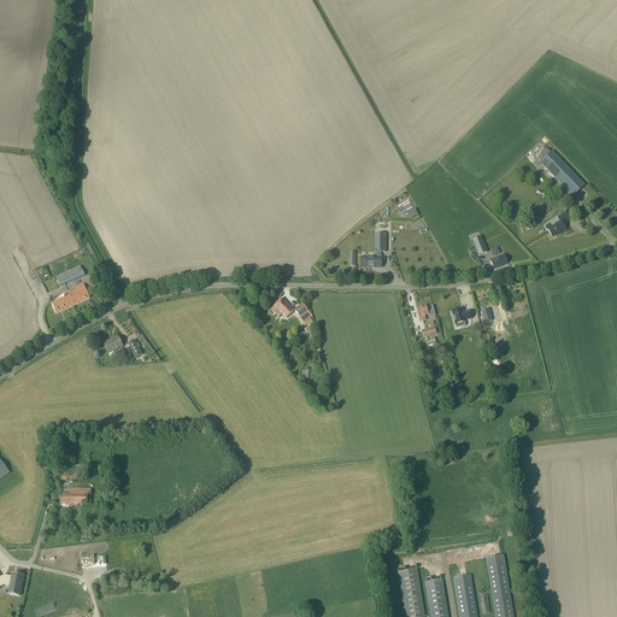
[(553,151),(551,153),(542,162),(541,163),(564,187),(569,193),(573,198),(586,186),(581,181),(576,176),(576,175),(553,151)]
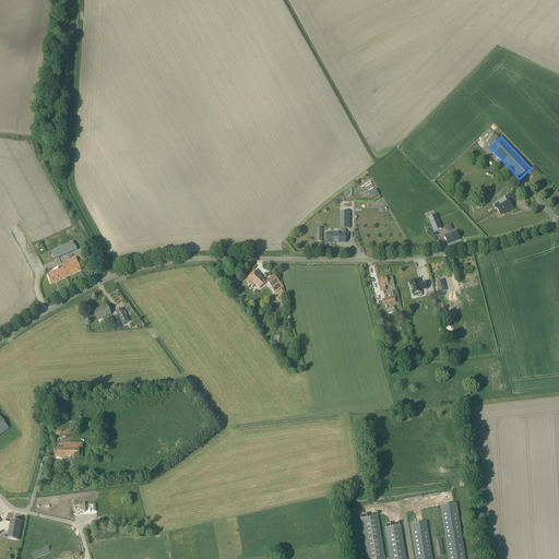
[(509,212),(513,209),(510,204),(516,200),(512,193),(494,205),(501,215),(508,211),(509,212)]
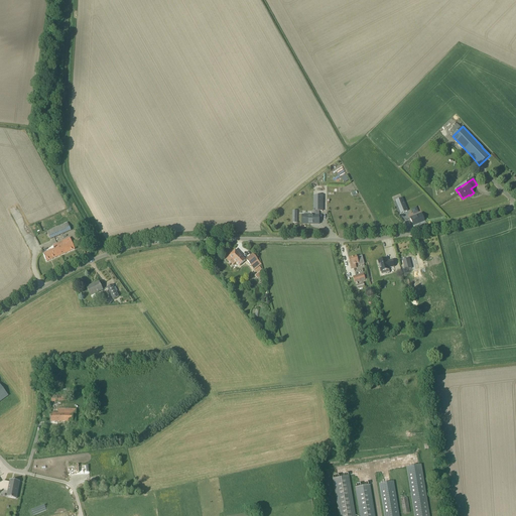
[(318,224),(318,211),(323,211),(323,196),(313,196),(313,200),(313,215),(302,215),(302,224),(306,224),(306,223),(312,223),(312,224),(318,224)]
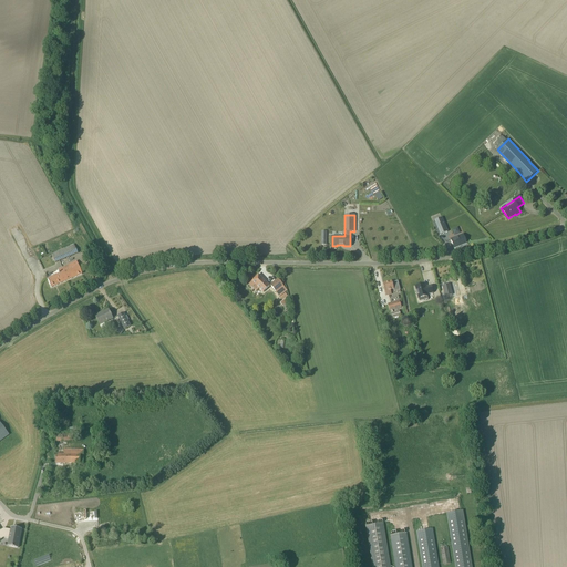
[(447,232),(442,218),(434,222),(440,235),(447,232)]
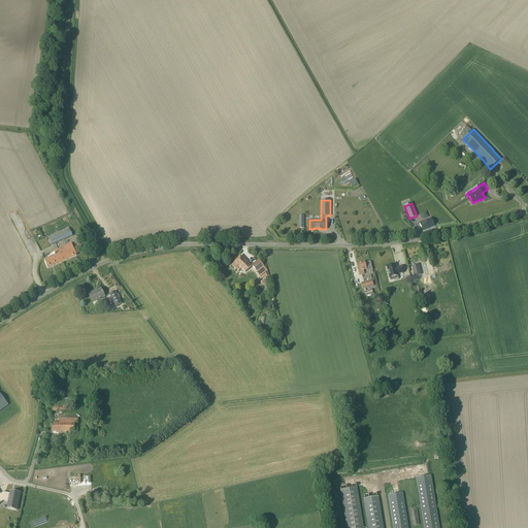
[(426,221),(420,224),(423,232),(434,227),(431,219),(426,221)]
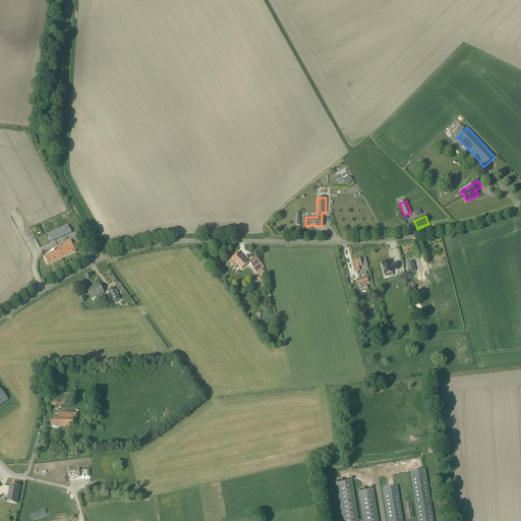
[(51,241),(71,233),(68,225),(47,234),(51,241)]
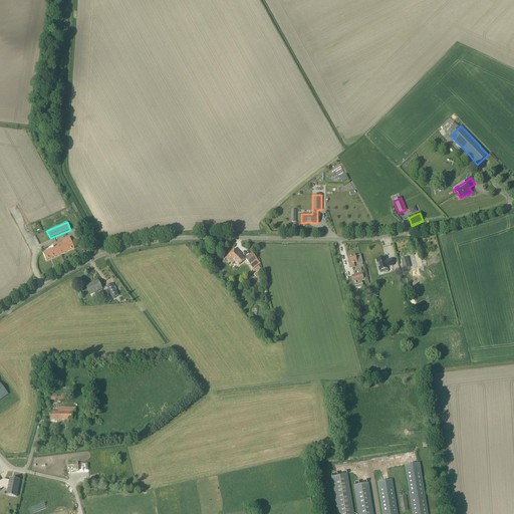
[(46,261),(74,248),(69,237),(52,245),(54,248),(43,253),(46,261)]
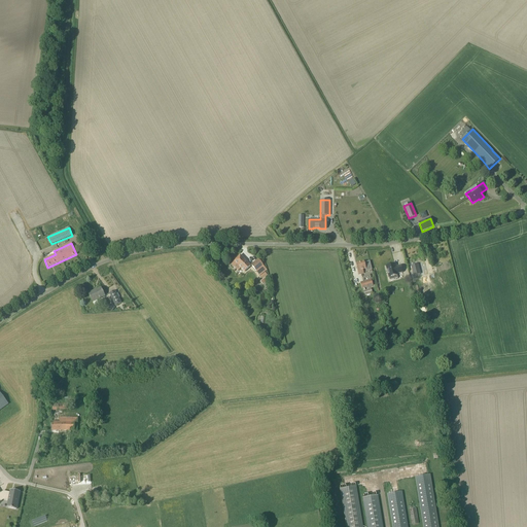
[(235,268),(239,272),(242,270),(244,272),(250,267),(244,259),(243,260),(240,256),(234,261),(238,266),(235,268)]
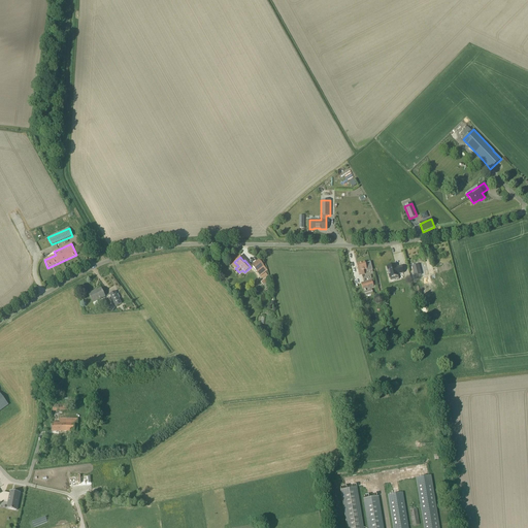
[(255,269),(258,272),(264,267),(262,264),(258,260),(252,266),(255,269)]
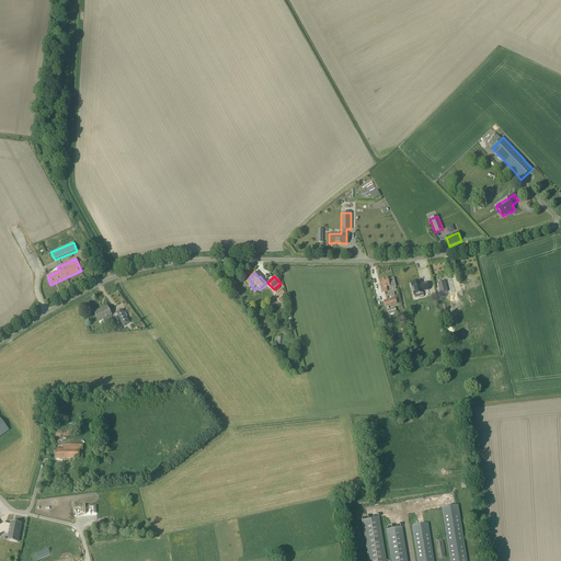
[(396,287),(393,278),(388,279),(388,278),(379,281),(382,293),(386,292),(385,288),(389,286),(390,289),(396,287)]
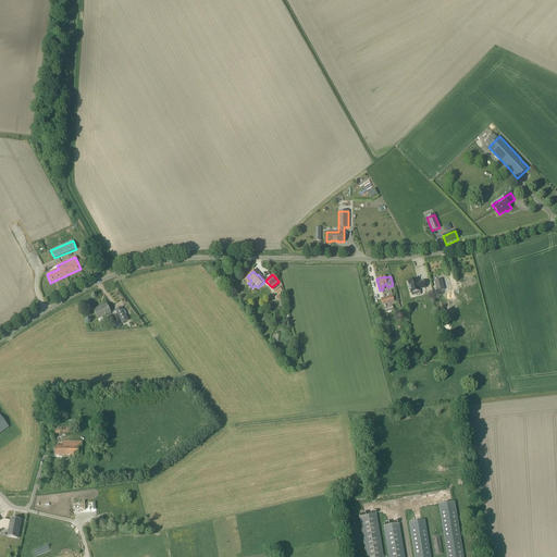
[(444,279),(435,281),(440,293),(447,291),(444,279)]
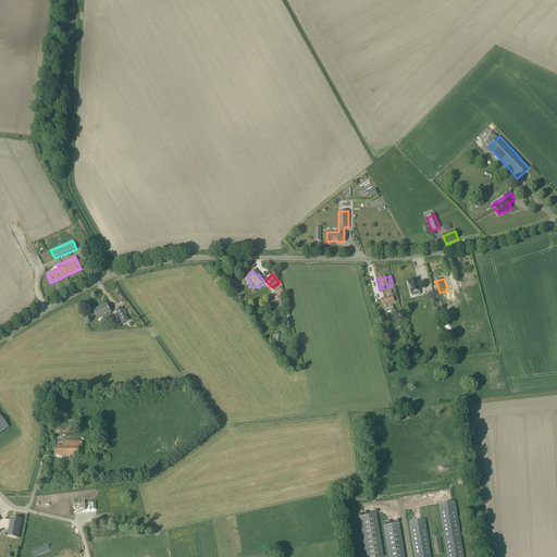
[(415,280),(407,282),(410,297),(415,296),(415,293),(418,292),(418,291),(424,288),(422,281),(418,282),(418,283),(416,283),(415,280)]
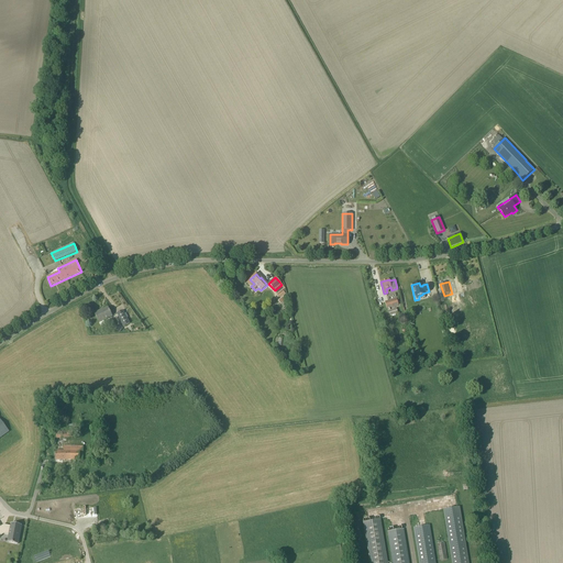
[(285,298),(279,302),(285,309),(290,306),(285,298)]
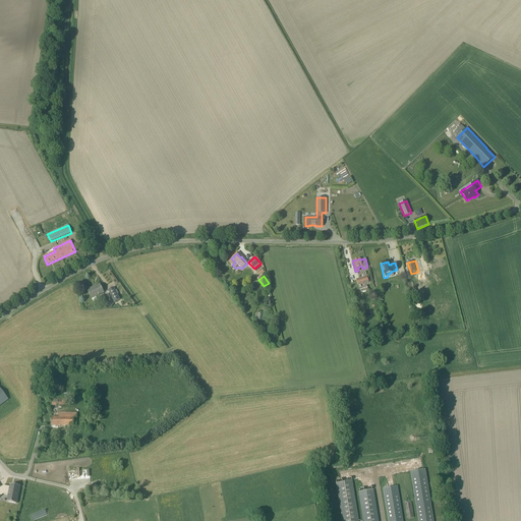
[(359,285),(360,285),(368,282),(366,276),(356,280),(358,286),(359,285)]
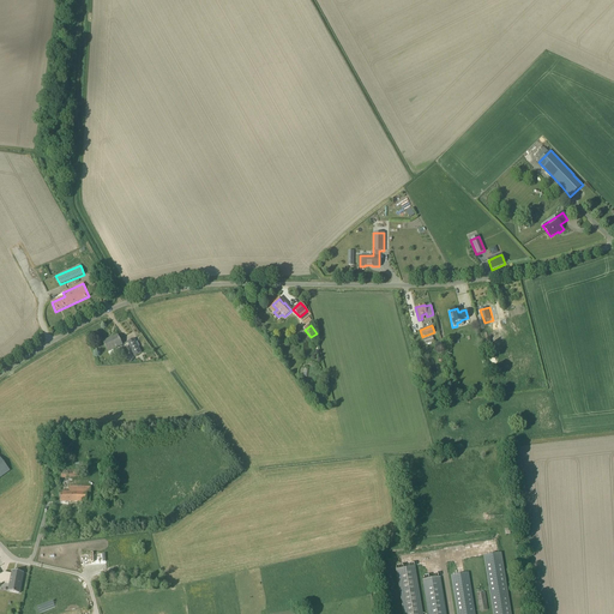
[(122,345),(118,336),(109,341),(109,339),(103,342),(108,353),(108,351),(110,356),(115,354),(113,350),(122,345)]
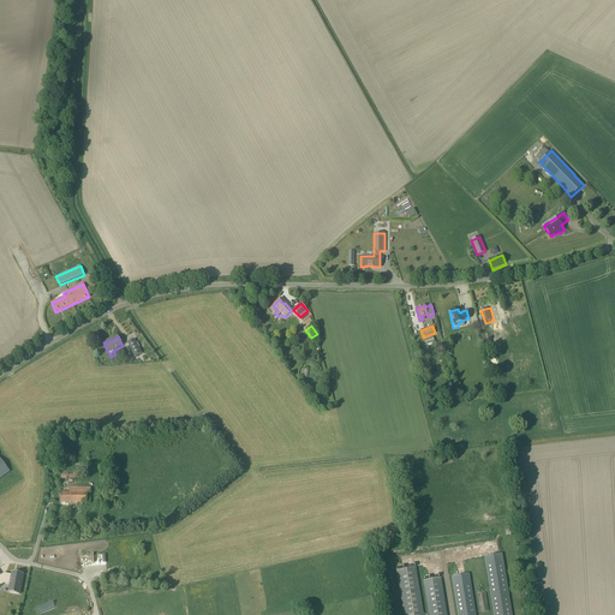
[(136,357),(142,353),(133,339),(127,342),(136,357)]
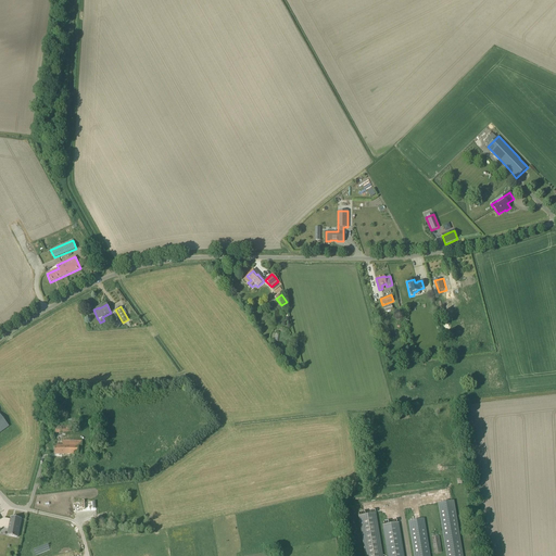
[(0,432),(9,426),(0,414),(0,432)]
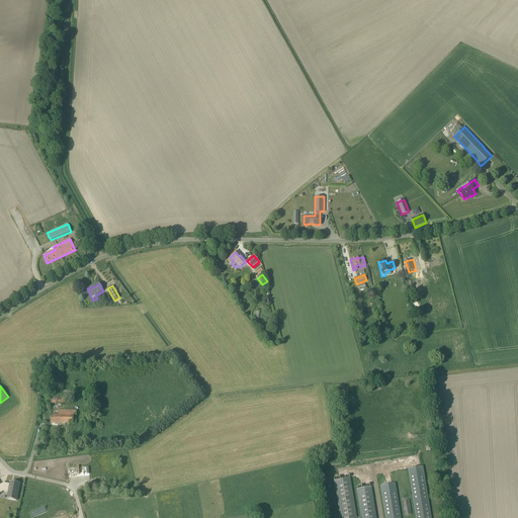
[(52,424),(76,423),(77,411),(59,411),(59,415),(52,415),(52,424)]
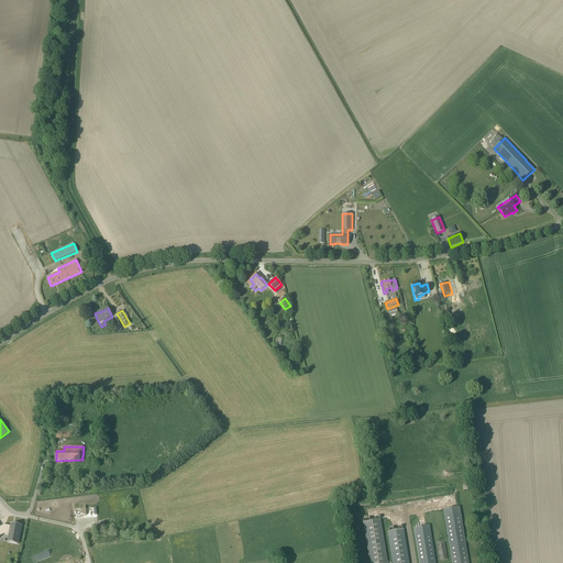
[(451,562),(468,562),(460,507),(443,510),(451,562)]
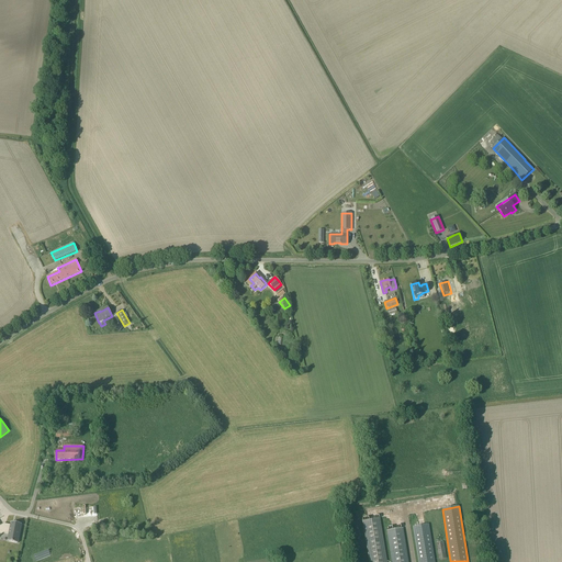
[(75,518),(97,515),(96,507),(74,509),(75,518)]
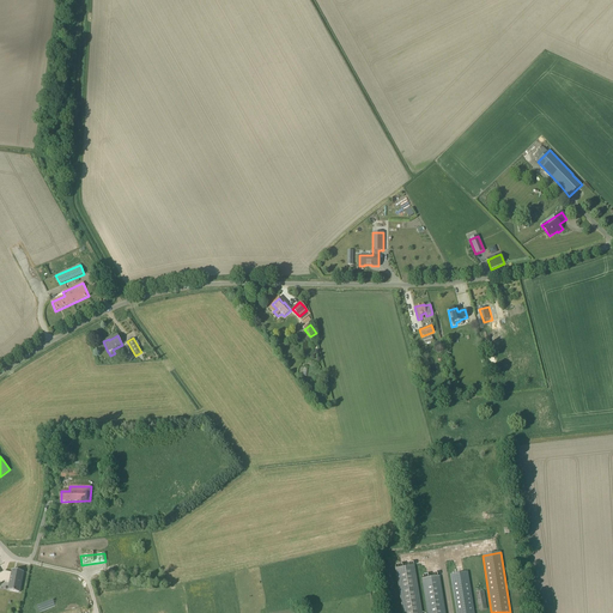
[(402,612),(420,612),(413,566),(396,569),(402,612)]
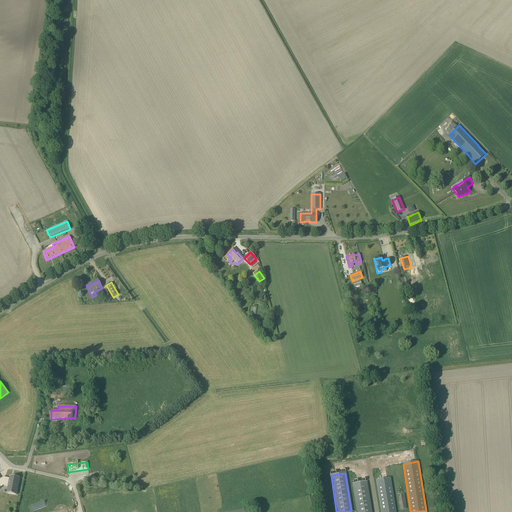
[(17,492),(19,478),(10,476),(9,479),(3,477),(0,479),(0,488),(0,487),(3,485),(8,486),(7,490),(17,492)]
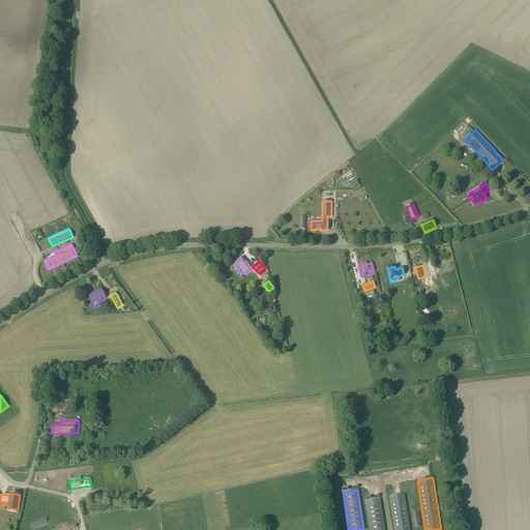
[(410,529),(404,495),(389,497),(394,529),(410,529)]
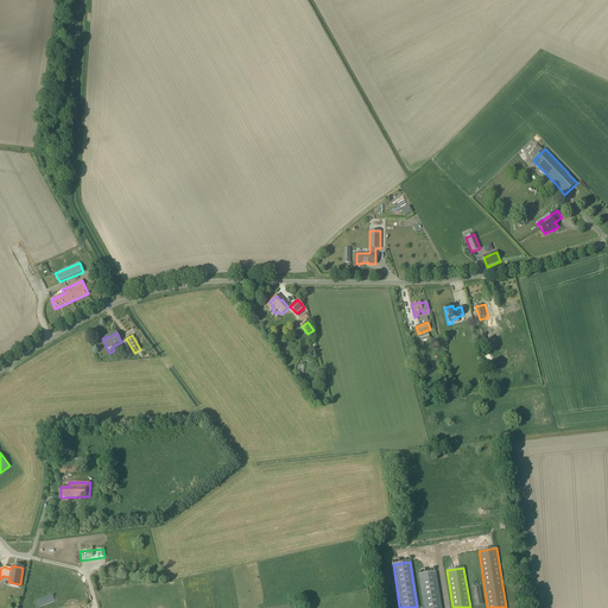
[(424,607),(441,607),(435,572),(419,575),(424,607)]
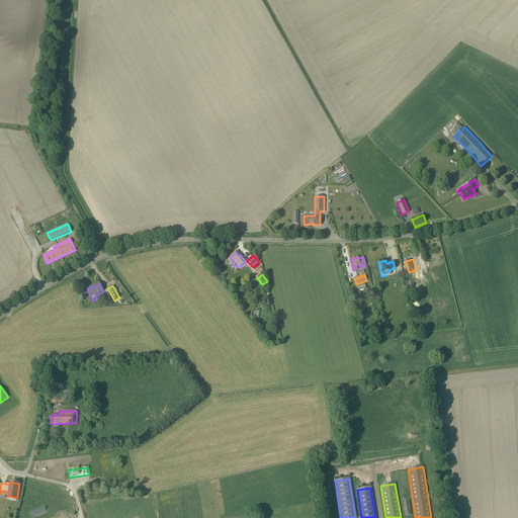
[(405,516),(412,515),(409,500),(402,501),(405,516)]
